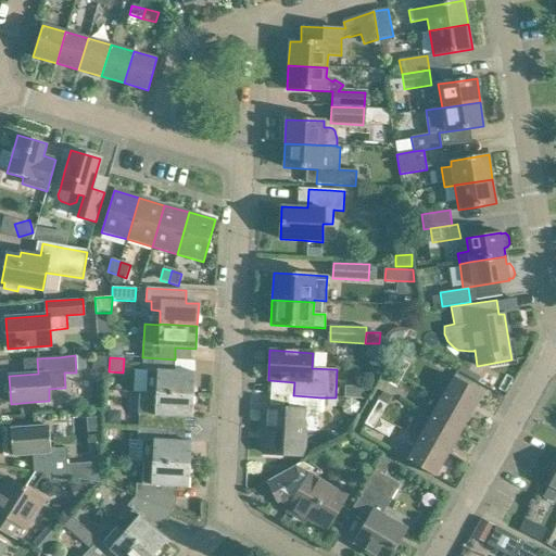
[(174,371),(175,359),(142,357),(142,370),(147,370),(146,393),(193,395),(194,373),(174,371)]
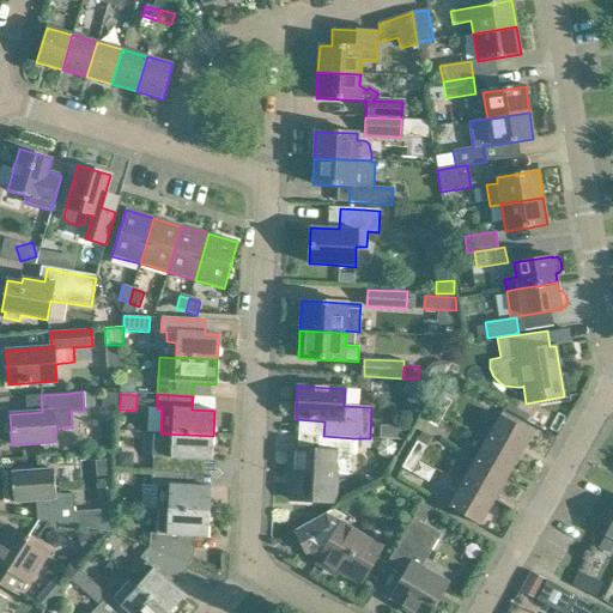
[(435,411),(444,417),(453,402),(443,398),(435,411)]
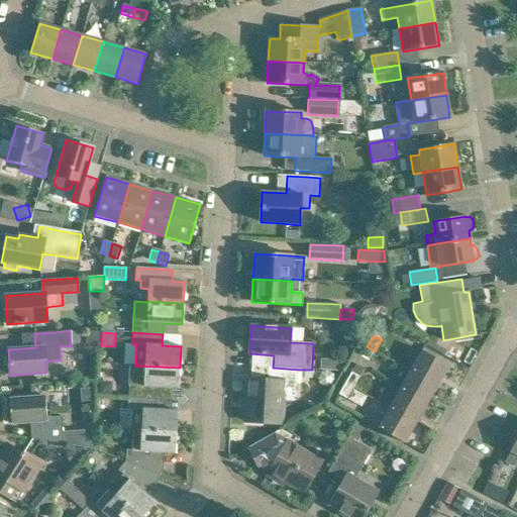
[(369,360),(375,351),(367,346),(362,356),(369,360)]
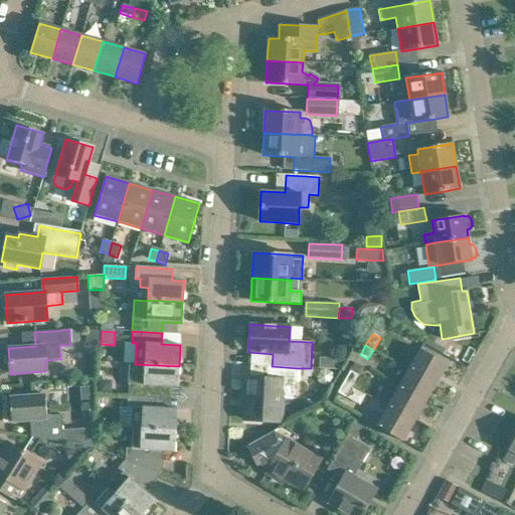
[(409,369),(436,384),(447,364),(428,354),(419,349),(409,369)]
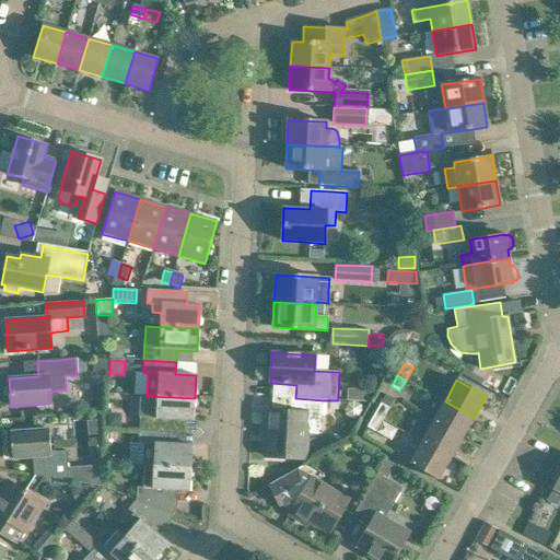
[(348,389),(347,400),(370,401),(370,392),(348,389)]
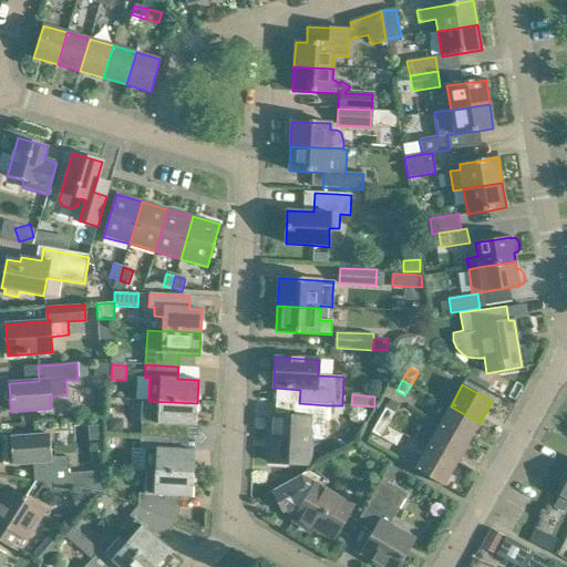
[(196,426),(197,403),(148,401),(143,401),(141,435),(175,437),(175,425),(196,426)]
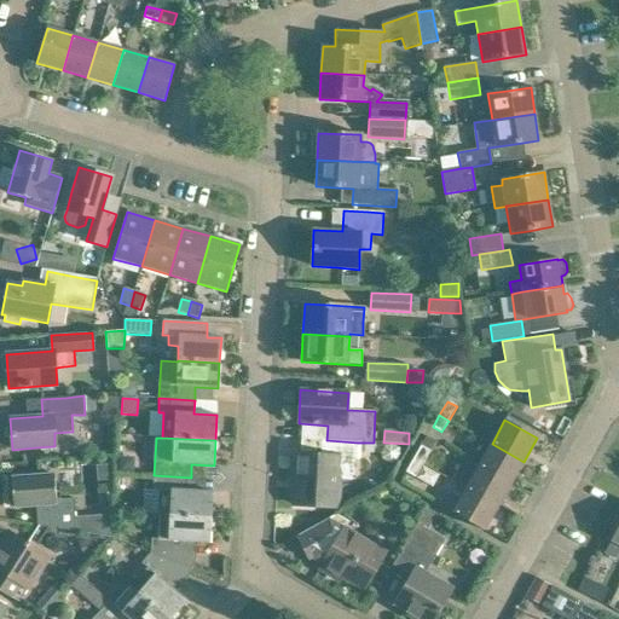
[(357,443),(327,440),(322,440),(320,455),(296,453),(295,485),(298,485),(296,505),(336,508),(339,479),(354,480),(357,443)]
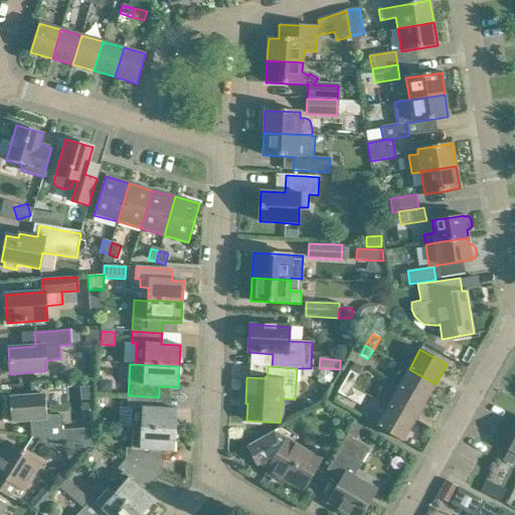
[(320,371),(316,377),(318,382),(324,386),(329,384),(333,378),(331,373),(325,369),(320,371)]
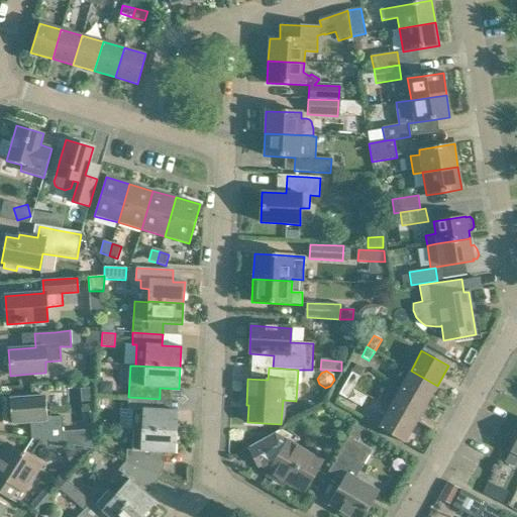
[(426,404),(437,386),(411,371),(400,390),(426,404)]
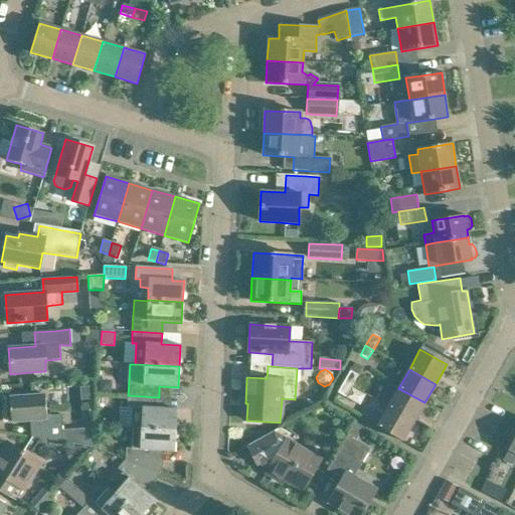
[(352,387),(358,376),(351,371),(344,382),(352,387)]
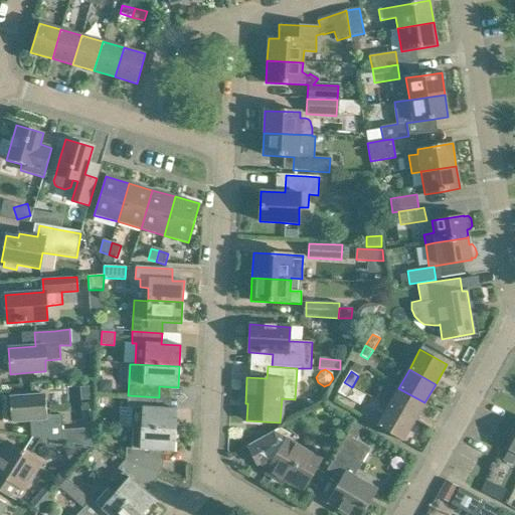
[(381,404),(387,391),(358,377),(352,390),(381,404)]
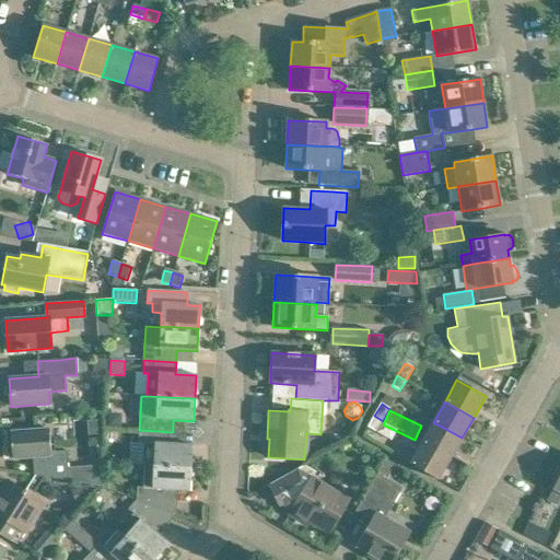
[(108,413),(107,427),(121,427),(121,419),(116,413),(108,413)]
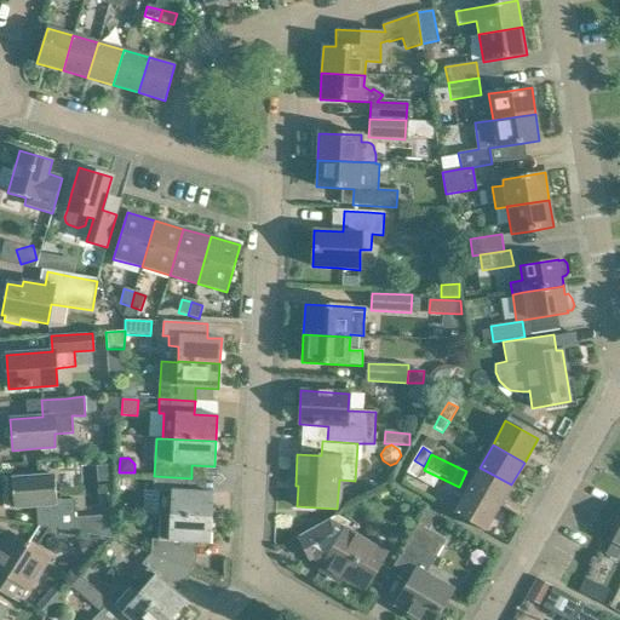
[(424,466),(414,460),(406,475),(417,480),(424,466)]
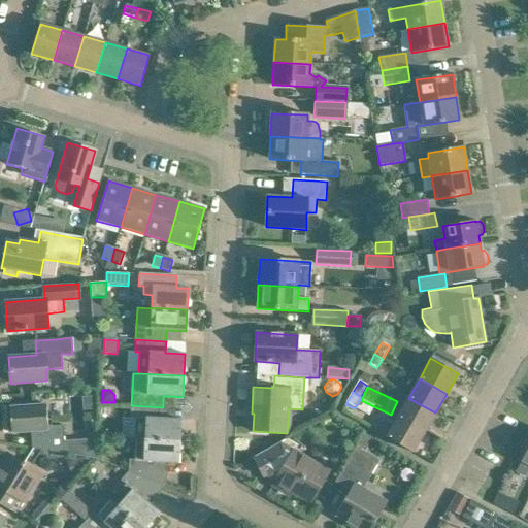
[(424,432),(435,413),(408,398),(398,418),(424,432)]
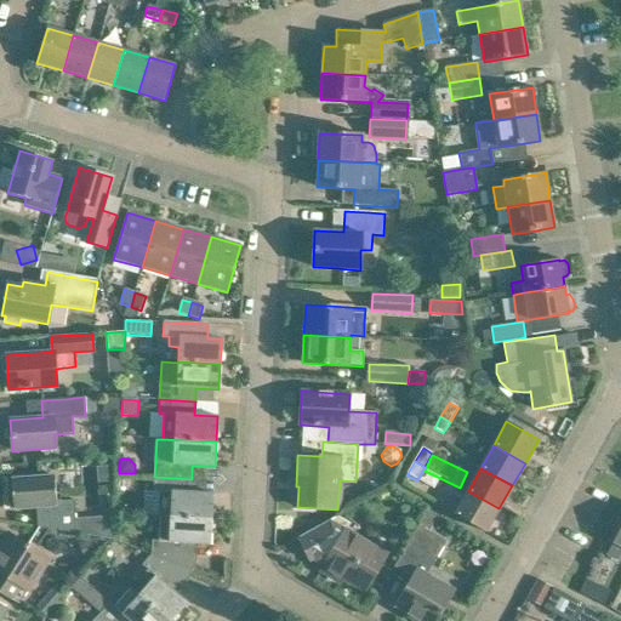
[(63,531),(77,534),(74,500),(56,501),(55,476),(35,477),(11,479),(13,510),(36,508),(38,527),(63,531)]
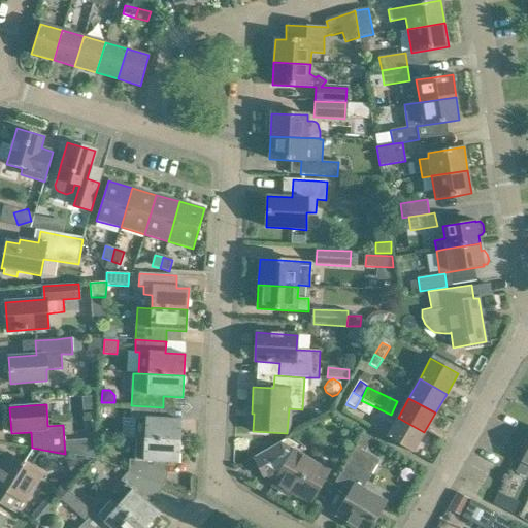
[(137,419),(136,438),(144,439),(180,441),(182,420),(162,419),(163,407),(131,405),(130,419),(137,419)]
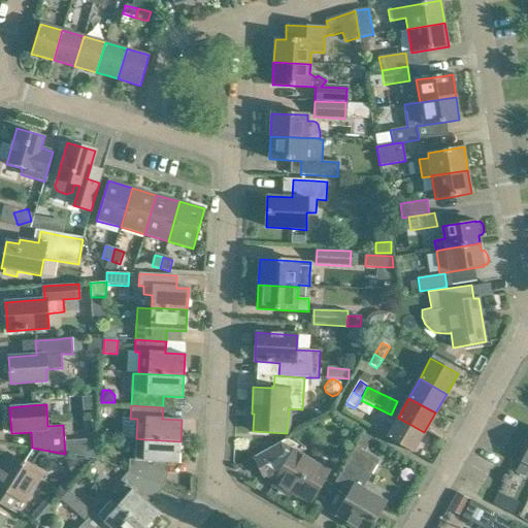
[(413,453),(424,432),(398,418),(387,438),(395,442),(413,453)]
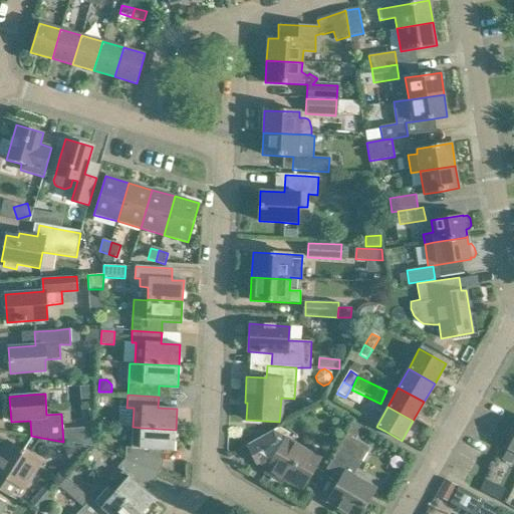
[(289,434),(279,427),(247,445),(248,445),(247,446),(256,463),(258,462),(268,468),(267,469),(302,489),(320,458),(286,438),(289,434)]
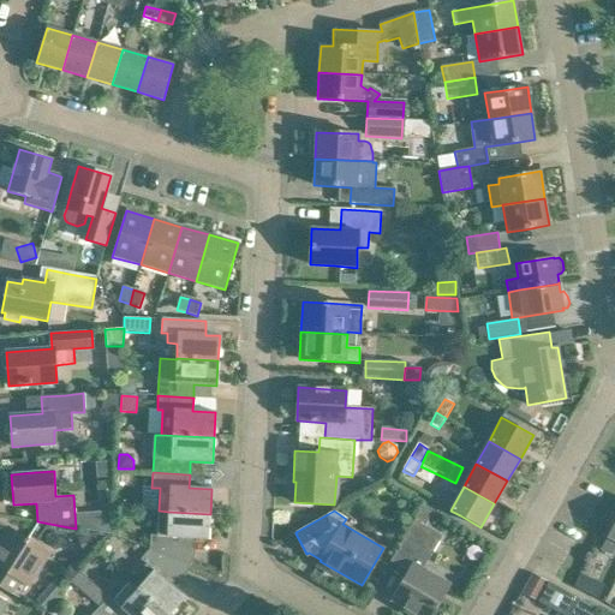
[(209,539),(210,514),(168,512),(159,512),(157,536),(150,536),(149,549),(186,563),(187,538),(209,539)]
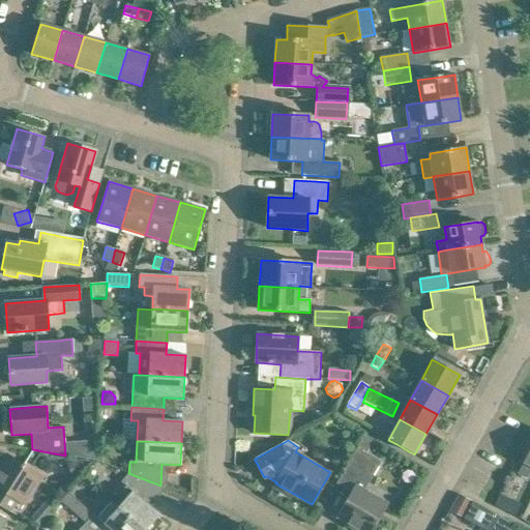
[(529,448),(518,473),(528,477),(529,472),(529,448)]
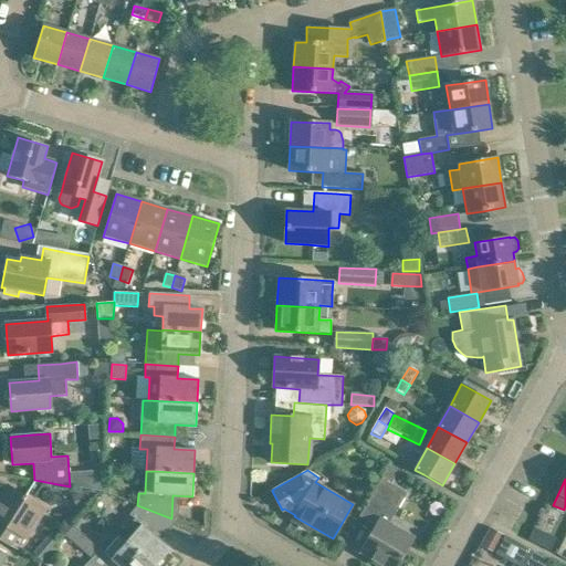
[(407,493),(388,482),(381,480),(370,498),(359,517),(376,526),(360,553),(374,561),(373,562),(379,565),(397,565),(412,538),(389,525),(407,493)]
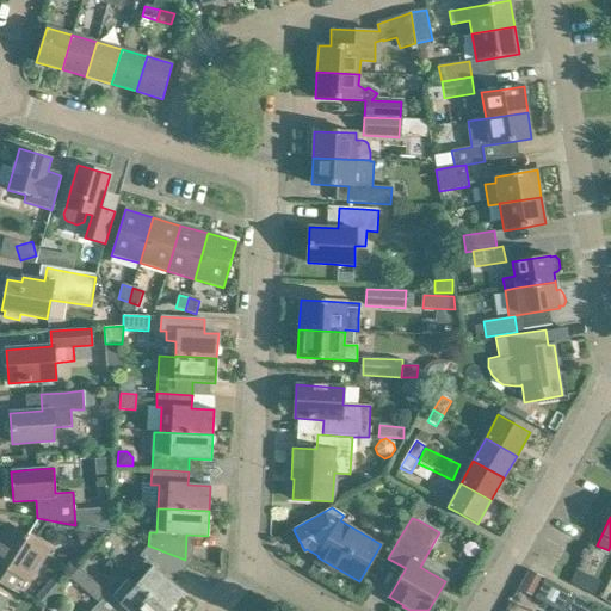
[(44,548),(29,537),(8,525),(0,538),(0,582),(19,594),(38,565),(35,562),(44,548)]
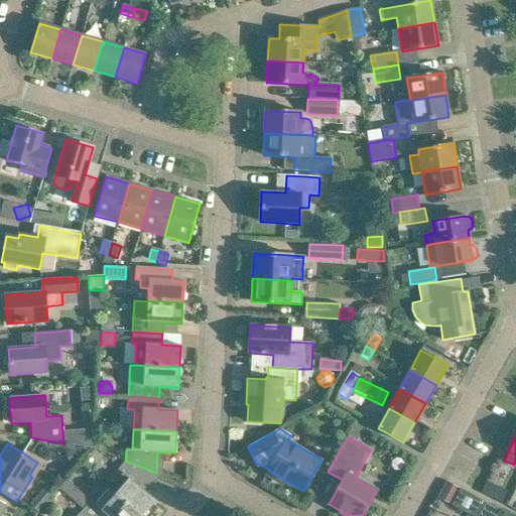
[(142,490),(156,473),(125,461),(118,470),(128,478),(114,493),(140,515),(142,515),(155,501),(142,490)]
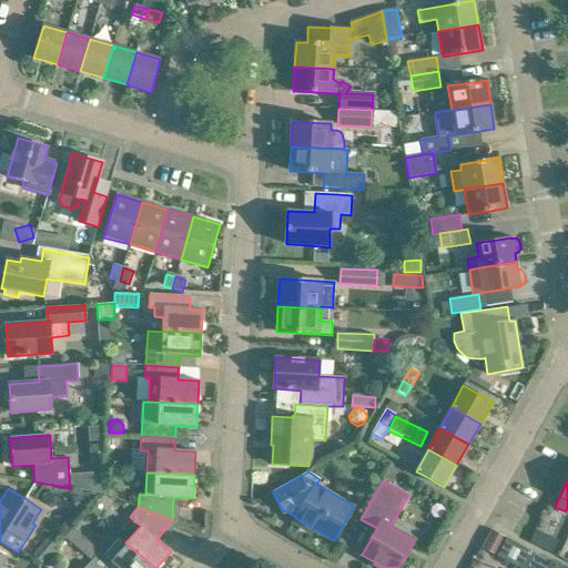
[(556,538),(564,524),(551,518),(544,533),(556,538)]
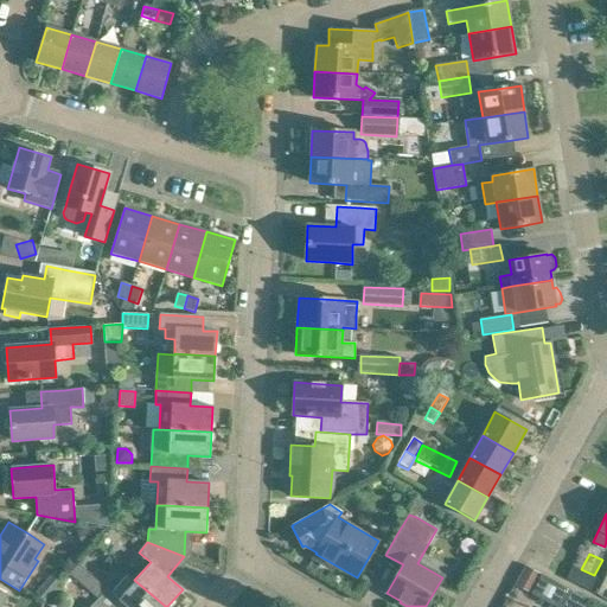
[(530,573),(547,583),(558,566),(542,555),(530,573)]
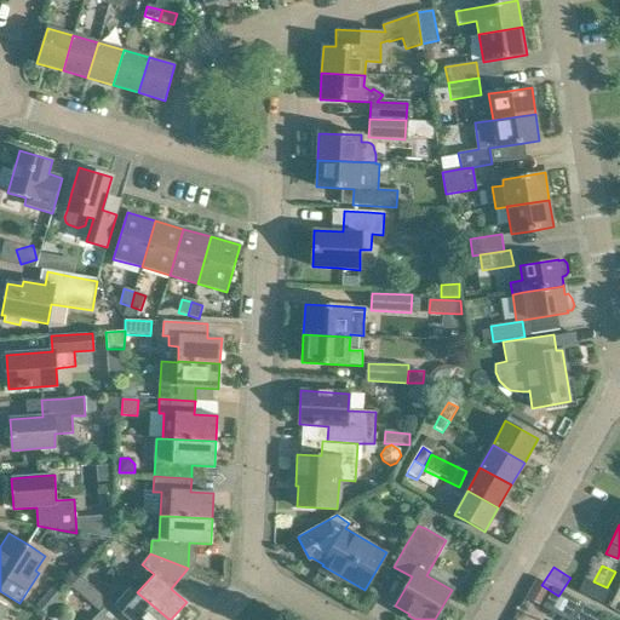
[(587,596),(595,583),(585,578),(578,590),(587,596)]
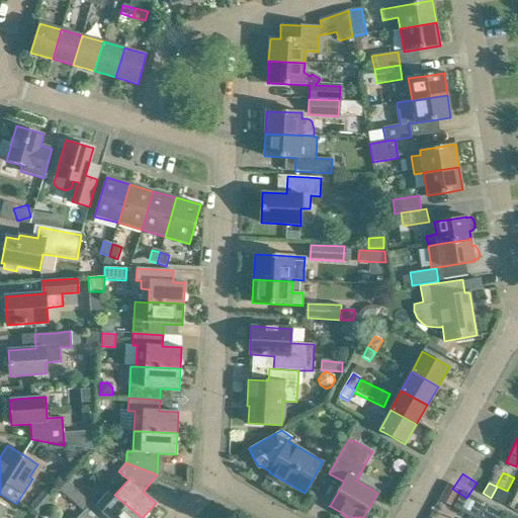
[(91,503),(84,512),(91,517),(141,517),(114,495),(109,491),(96,507),(91,503)]
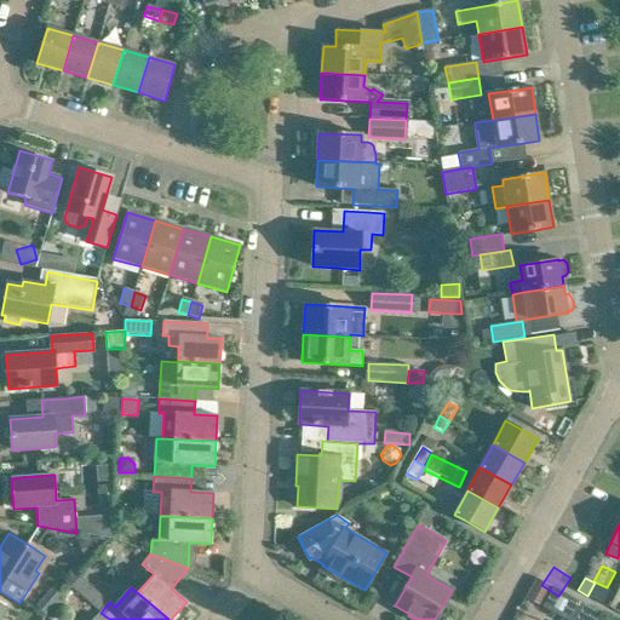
[(598,619),(602,614),(585,604),(575,619),(598,619)]
